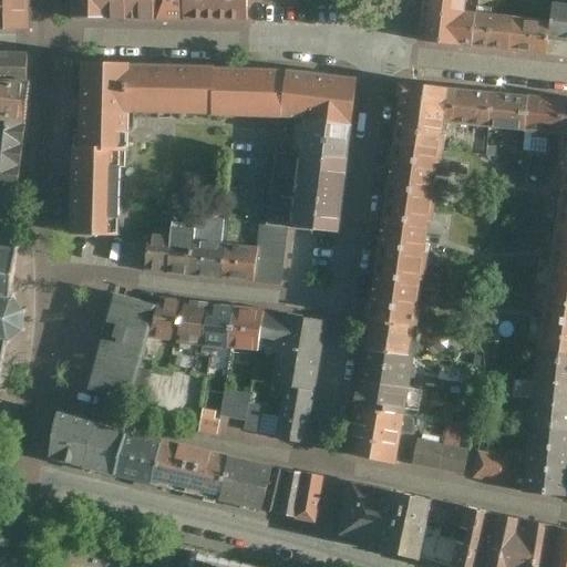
[(0,0),(0,29),(27,30),(26,0),(0,0)]
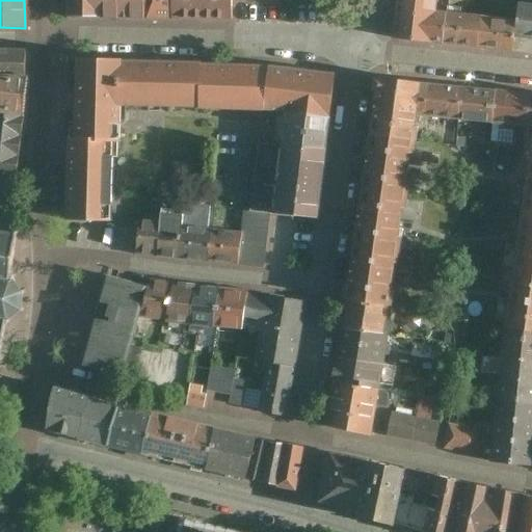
[(102,18),(101,0),(68,0),(68,17),(102,18)]
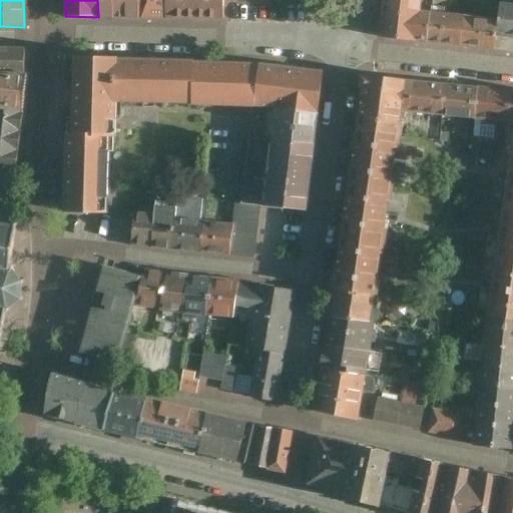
[(143,17),(143,0),(97,0),(98,17),(143,17)]
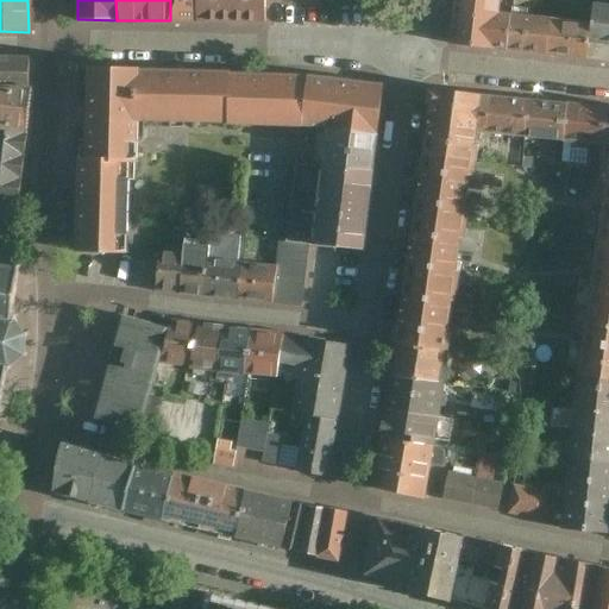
[(198,22),(198,0),(170,0),(170,20),(198,22)]
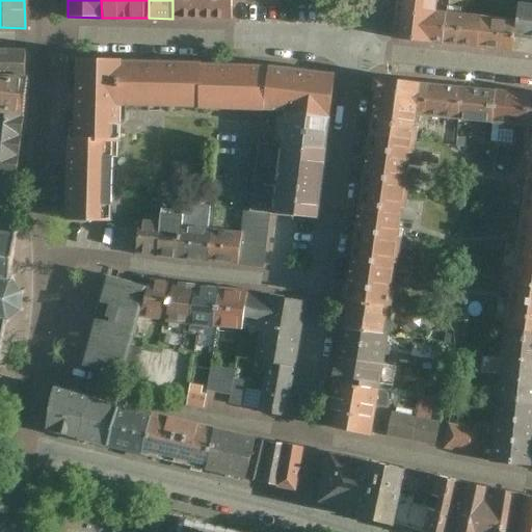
[(173,0),(173,19),(233,20),(232,0),(173,0)]
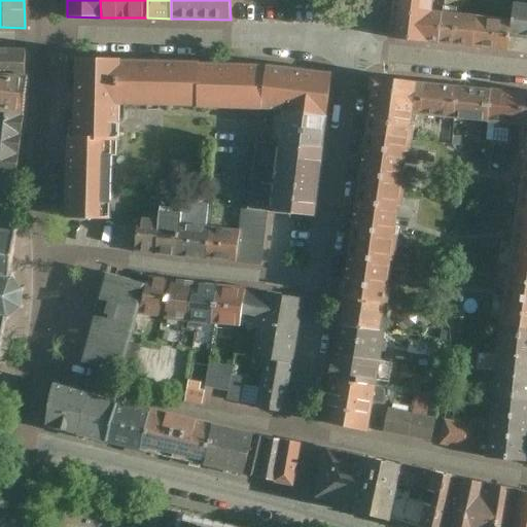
[(437,43),(441,8),(433,7),(433,0),(392,0),(389,38),(437,43)]
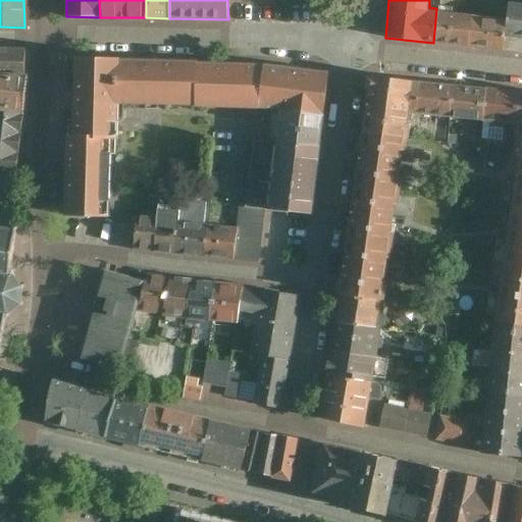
[(507,15),(505,34),(521,35),(521,2),(509,1),(507,15)]
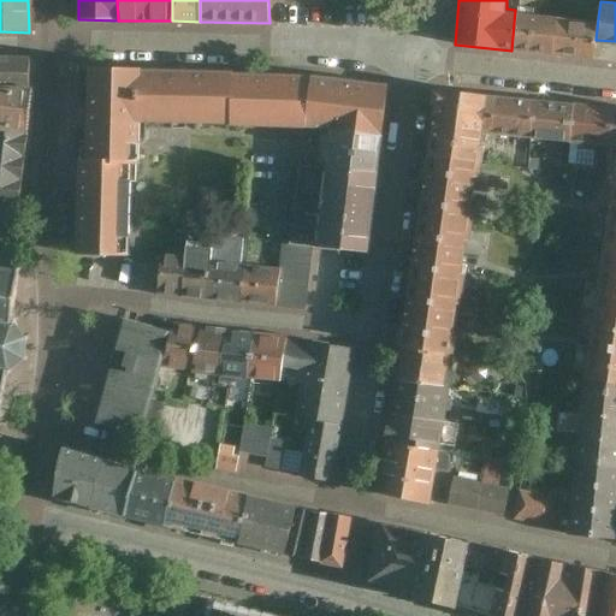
[(555,13),(515,10),(511,51),(550,54),(555,13)]
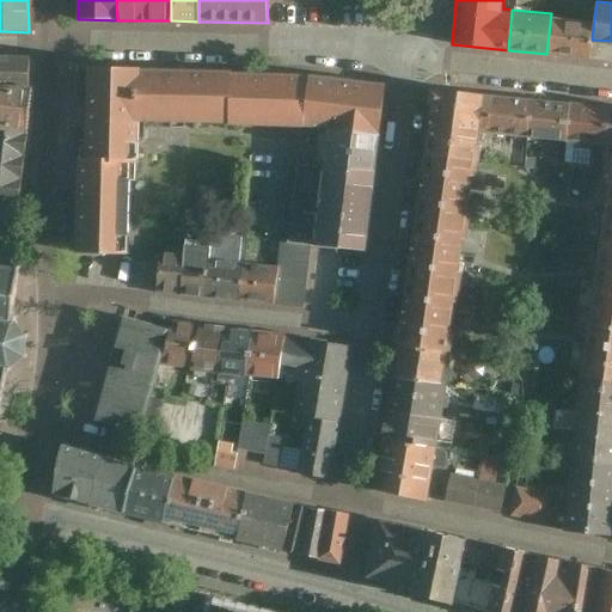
[(594,18),(551,13),(546,54),(591,59),(592,40),(594,18)]
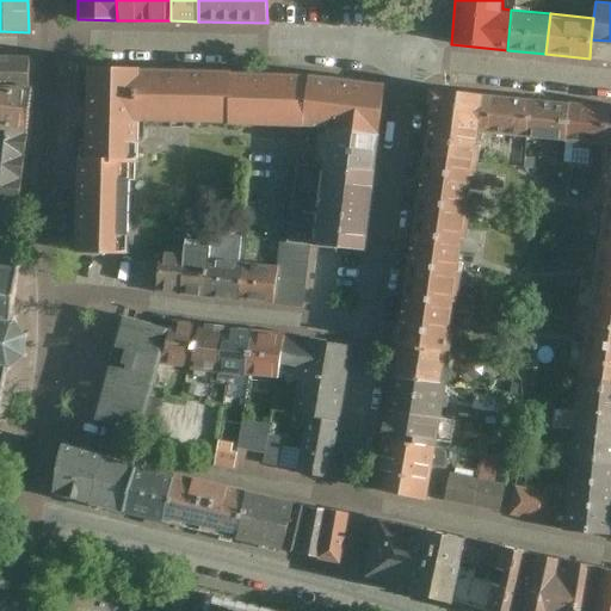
[(0,125),(28,128),(31,56),(0,55),(0,125)]
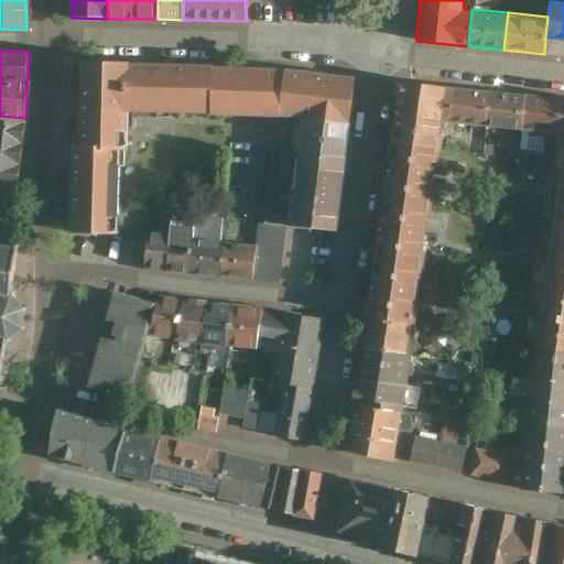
[(128,66),(82,66),(79,142),(120,143),(127,143),(127,111),(128,66)]
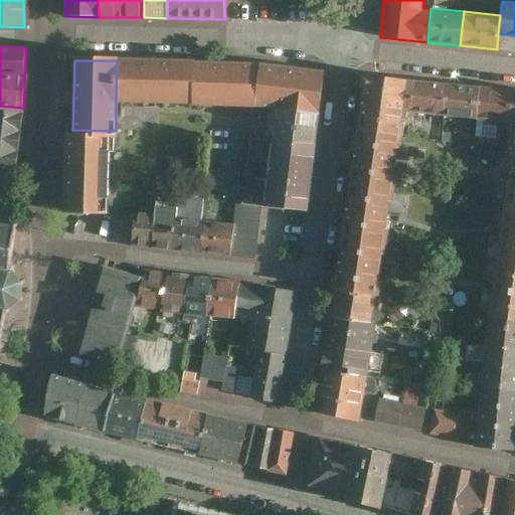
[(196,62),(117,60),(116,102),(195,104),(196,62)]
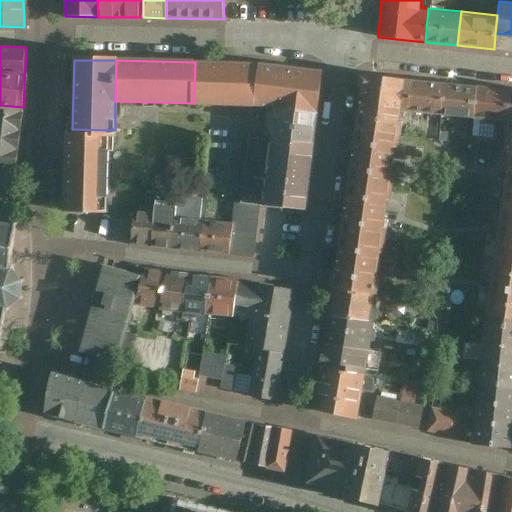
[(194,103),(255,104),(259,64),(195,62),(194,103)]
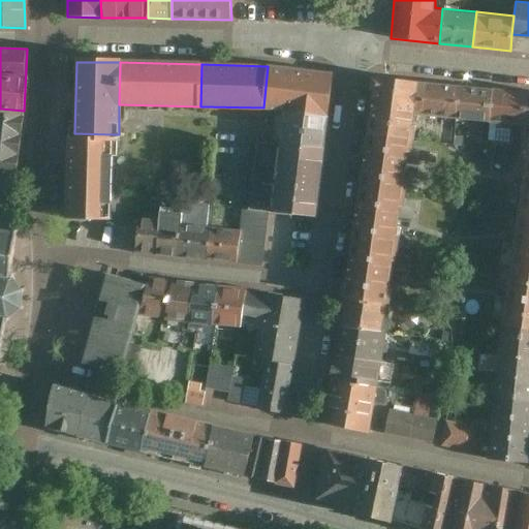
[(263,107),(284,111),(328,115),(332,72),(268,66),(263,107)]
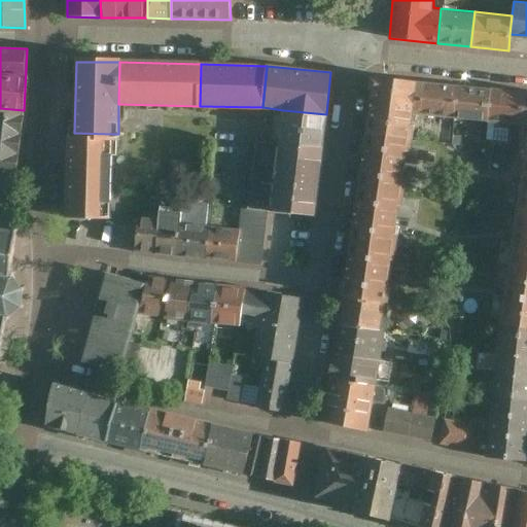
[(373,75),(364,129),(412,137),(414,125),(412,125),(413,113),(415,113),(419,81),(373,75)]
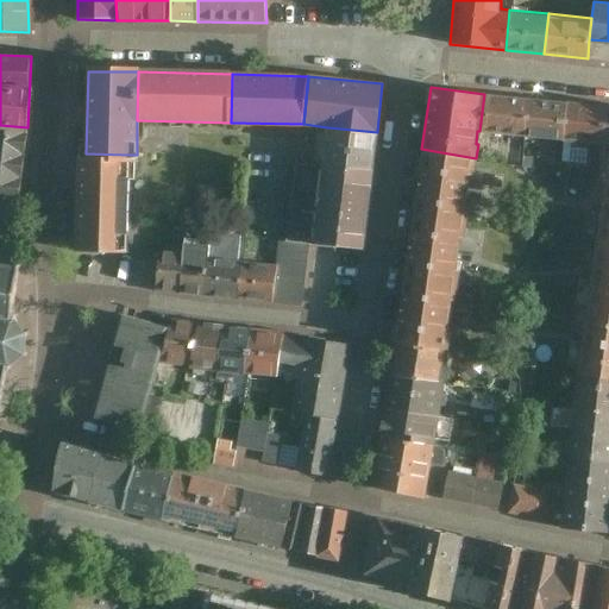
[(479,131),(518,135),(522,99),(484,94),(479,131)]
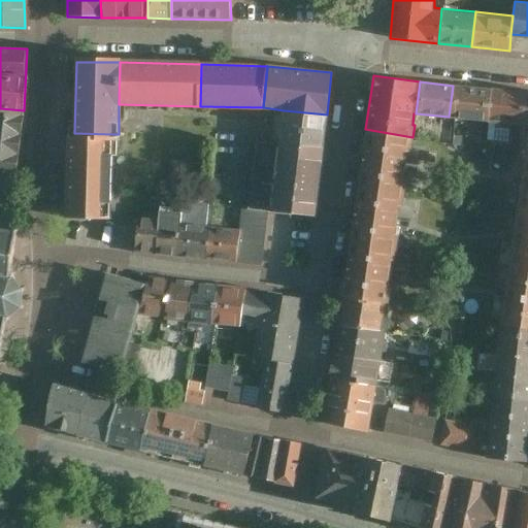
[(453,86),(449,117),(483,121),(487,90),(453,86)]
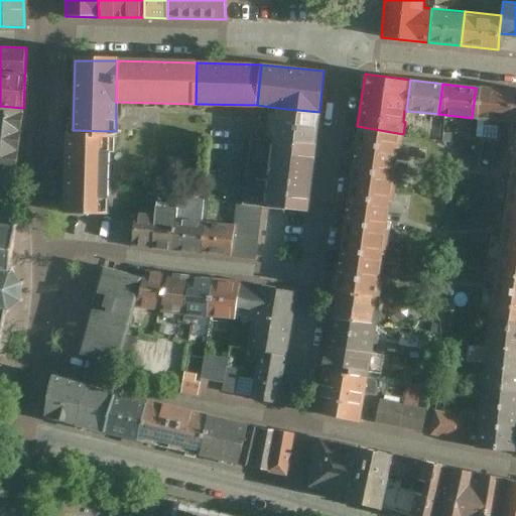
[(515,94),(515,92),(476,88),(472,118),(512,122),(515,94)]
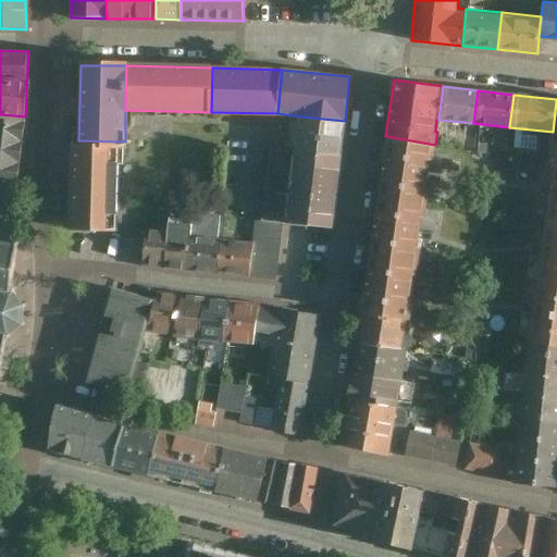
[(0,182),(21,185),(25,116),(0,114),(0,182)]
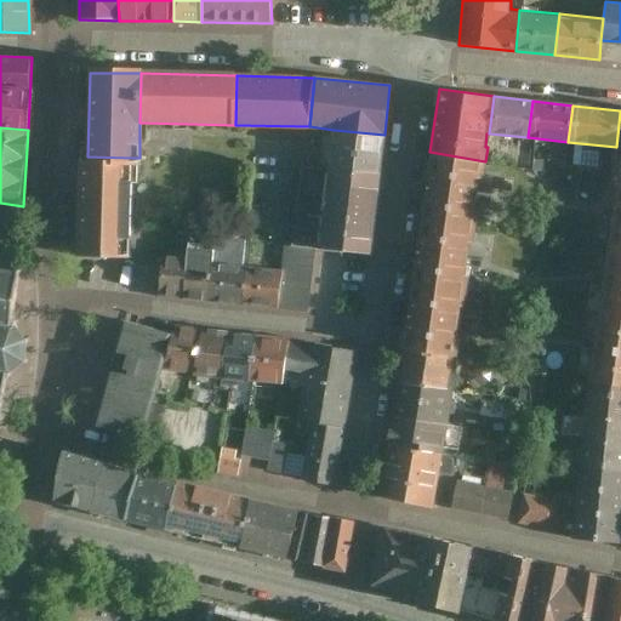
[(334,130),(330,166),(381,171),(385,135),(334,130)]
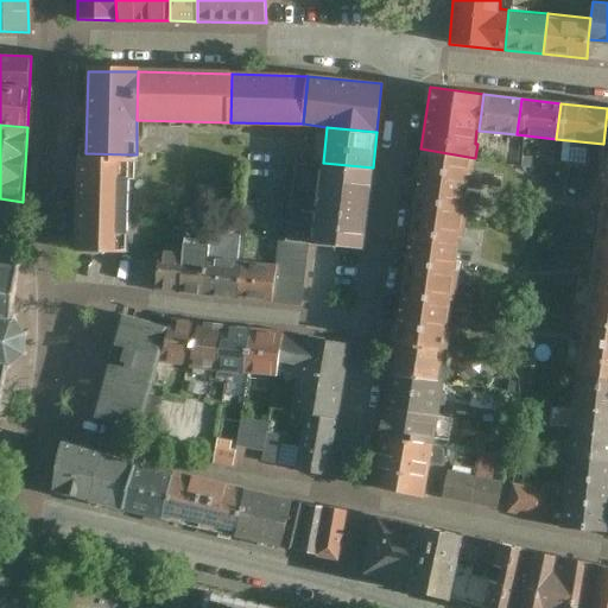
[(420,149),(410,213),(467,221),(469,207),(466,207),(470,175),(473,175),(475,158),(420,149)]
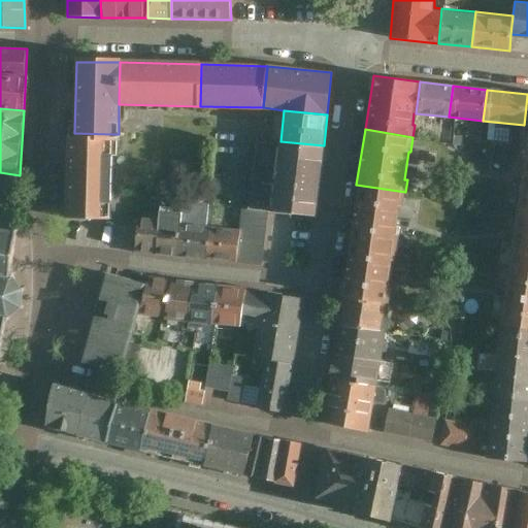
[(112,134),(74,133),(67,133),(66,219),(110,219),(112,134)]
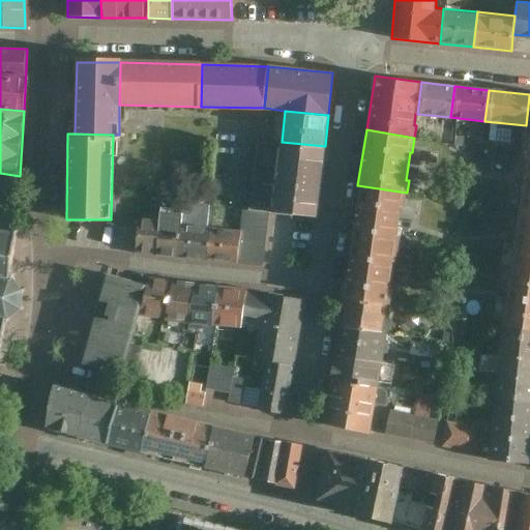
[(252,210),(270,212),(317,216),(325,146),(282,142),(260,140),(252,210)]
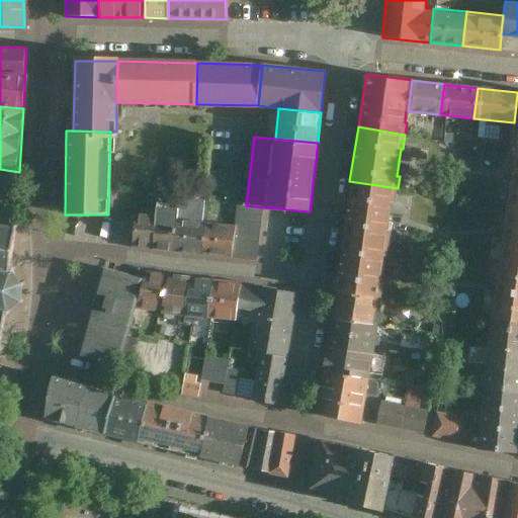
[(517,150),(510,149),(502,205),(517,206),(517,150)]
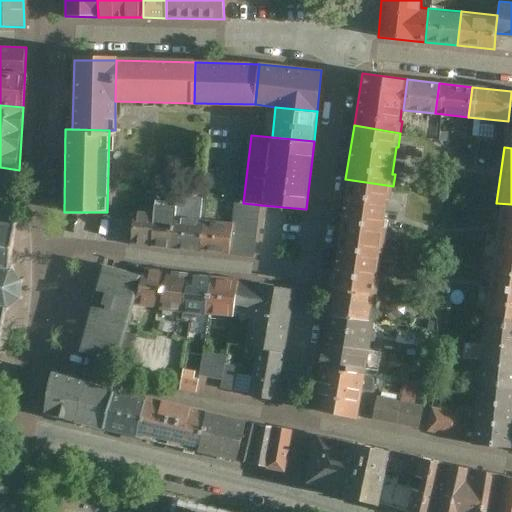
[(345,179),(337,233),(385,240),(387,227),(384,226),(388,200),(391,200),(393,186),(345,179)]
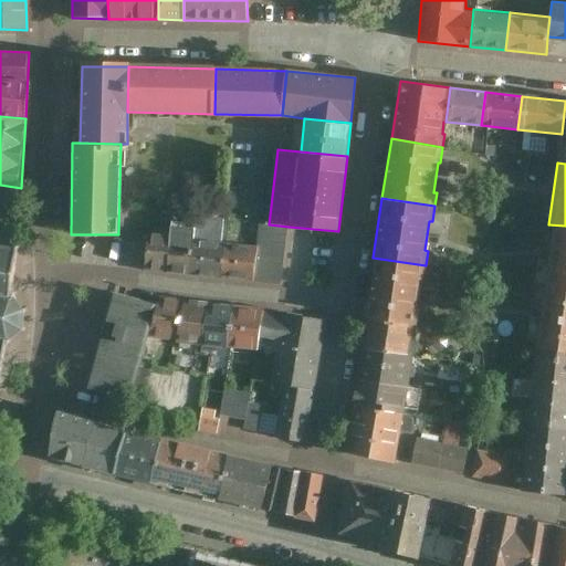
[(224,279),(228,243),(221,242),(224,218),(197,216),(196,228),(190,275),(224,279)]
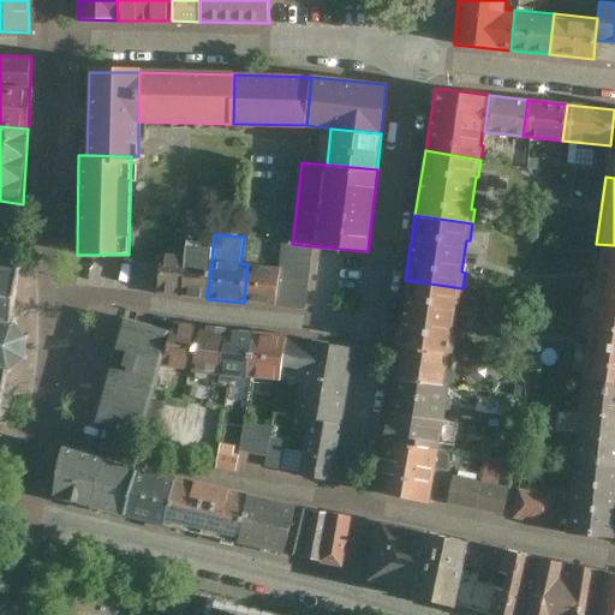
[(284,243),(280,267),(276,305),(308,309),(314,246),(292,244),(284,243)]
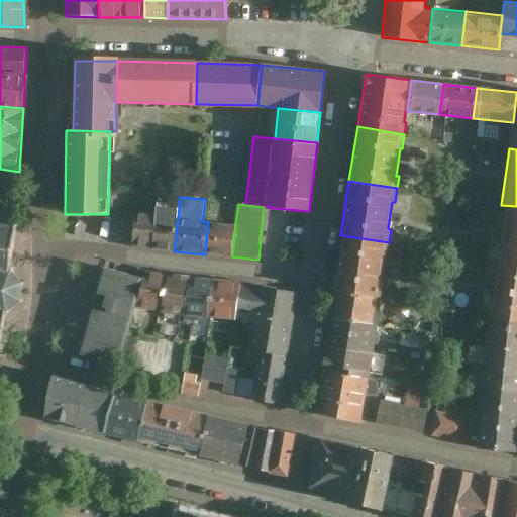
[(516,206),(501,205),(493,261),(516,264),(516,206)]
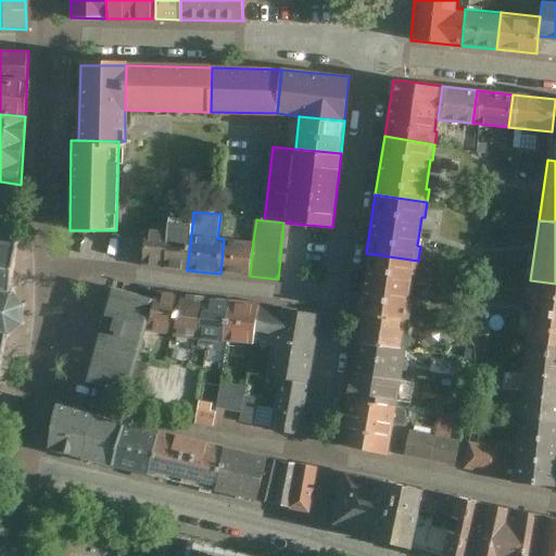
[(187,270),(192,224),(168,222),(167,234),(163,268),(187,270)]
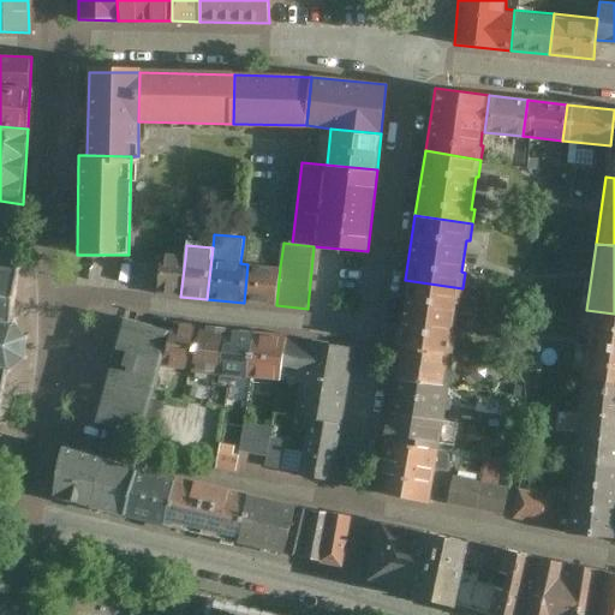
[(180,297),(185,258),(161,256),(157,294),(180,297)]
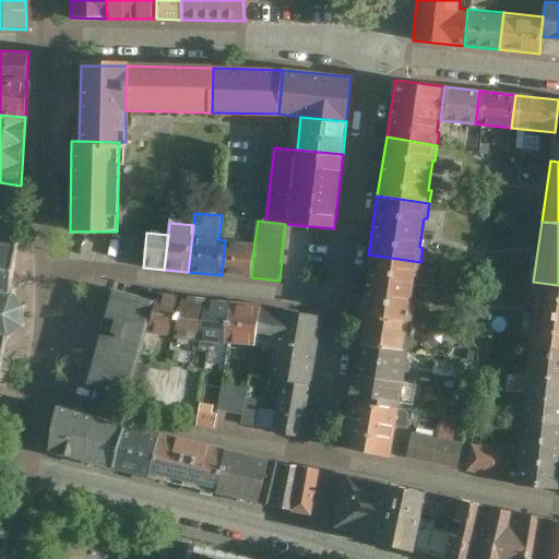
[(251,277),(254,242),(225,240),(222,275),(251,277)]
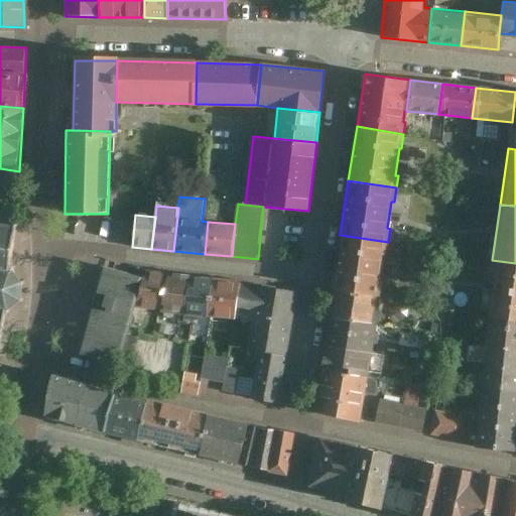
[(0,354),(1,356),(3,354),(1,351),(5,314),(9,313),(9,309),(20,301),(22,303),(24,300),(21,298),(22,285),(26,284),(25,281),(21,282),(13,270),(15,267),(12,265),(16,228),(19,226),(17,223),(14,226),(0,224),(0,354)]
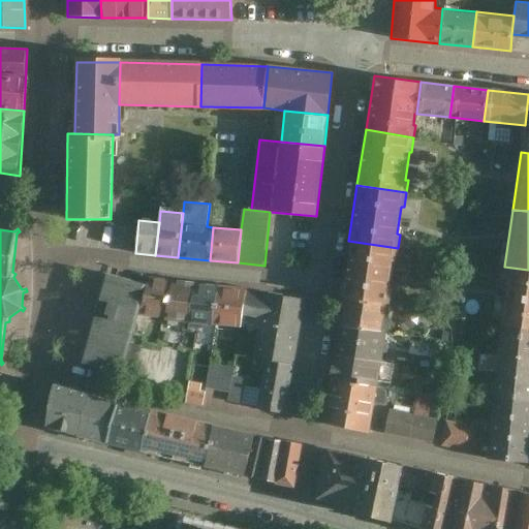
[(340,296),(390,303),(392,289),(387,289),(393,260),(396,261),(398,248),(348,241),(340,296)]
